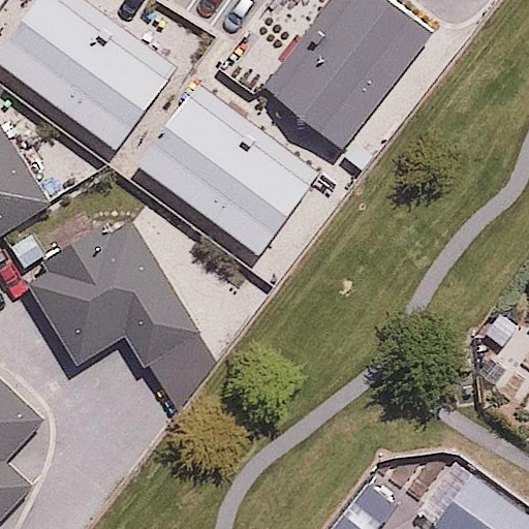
[(175,65),(80,0),(42,0),(0,62),(0,70),(116,151),(175,65)]
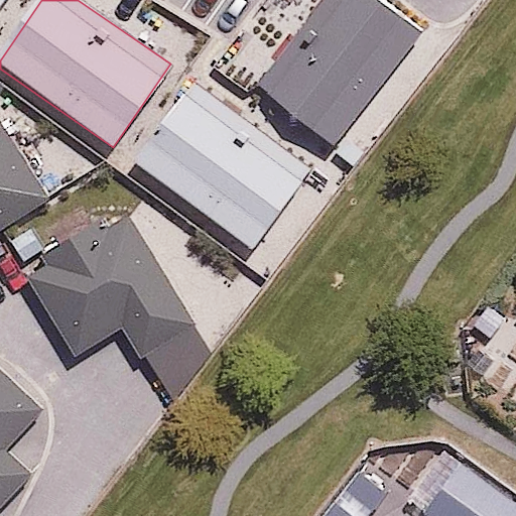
[(378,0),(324,0),(256,80),(341,152),(431,44),(378,0)]
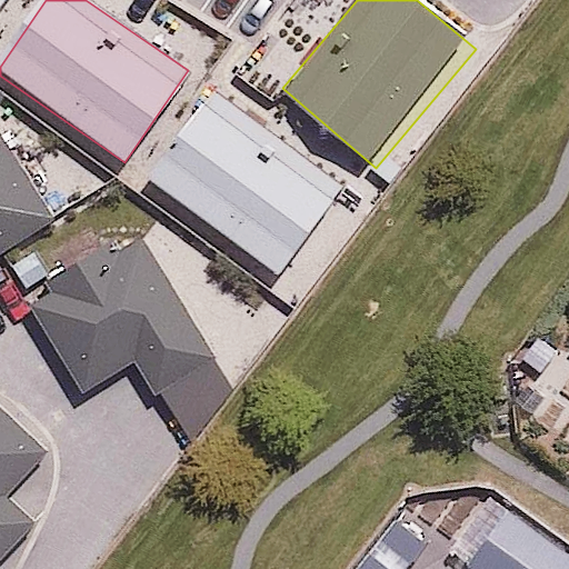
[(343,182),(213,95),(152,185),(282,272),(343,182)]
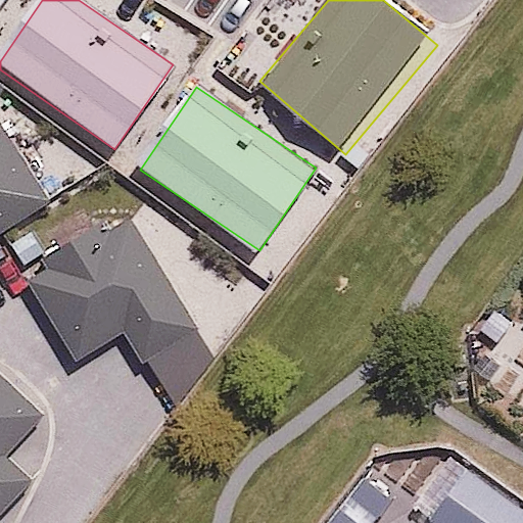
[(0,246),(55,214),(0,122),(0,246)]
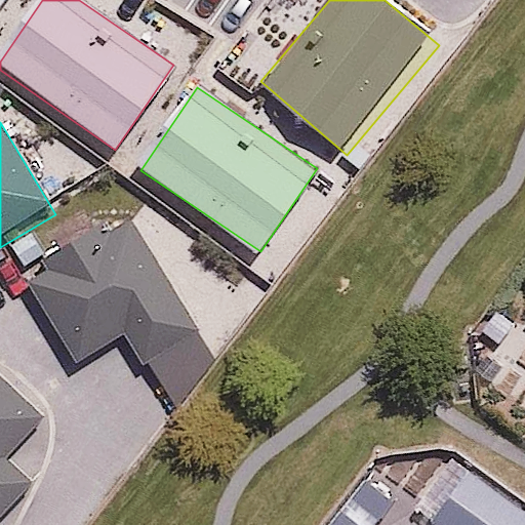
[(206,341),(127,215),(27,278),(83,369),(124,344),(146,378),(206,341)]
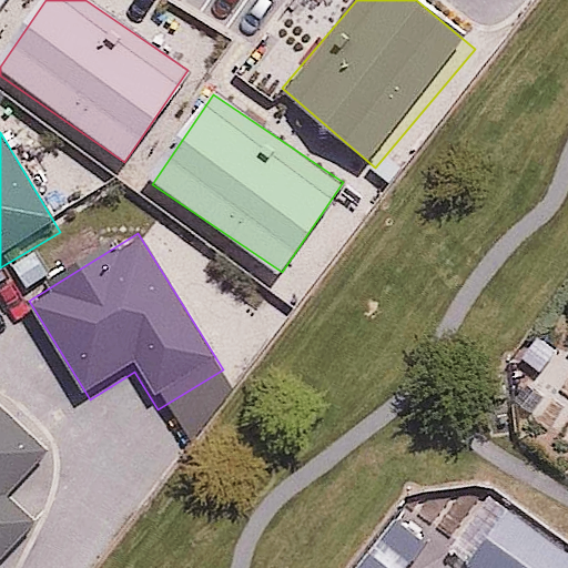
[(54,449),(0,398),(0,567),(7,567),(48,525),(13,493),(54,449)]
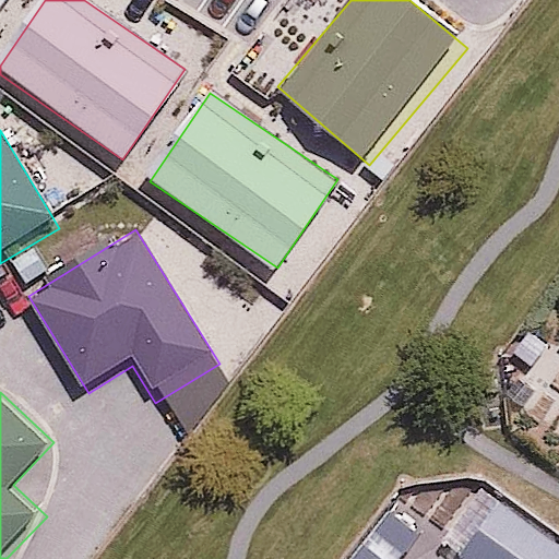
[(519,558),(448,508),(411,558),(519,558)]
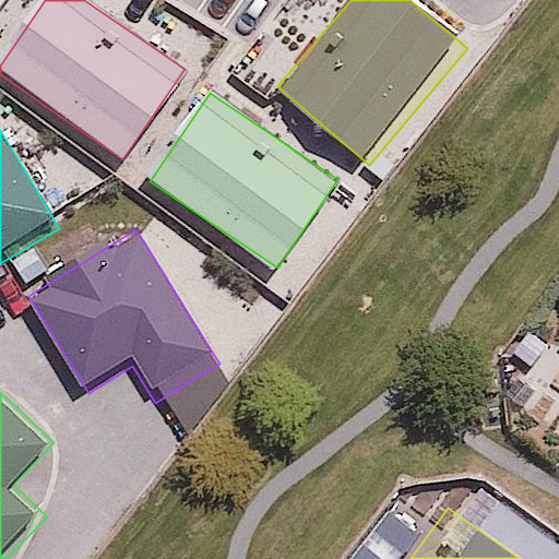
All buildings are outlined.
